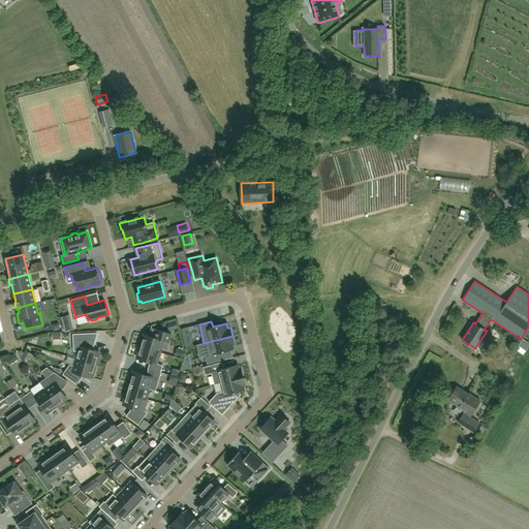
[(170,336),(159,333),(155,332),(154,337),(148,336),(144,335),(141,346),(160,352),(161,348),(164,349),(167,347),(169,342),(170,336)]
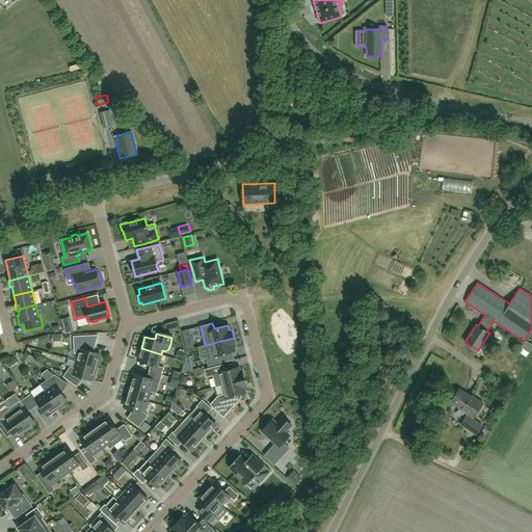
[(222,361),(220,354),(235,351),(233,346),(236,346),(234,338),(205,345),(209,357),(207,357),(208,364),(222,361)]
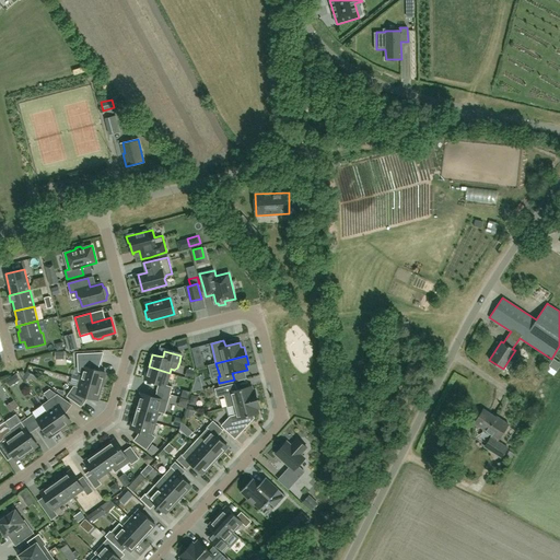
[(81,380),(101,386),(105,372),(96,370),(95,359),(78,359),(79,371),(83,372),(81,380)]
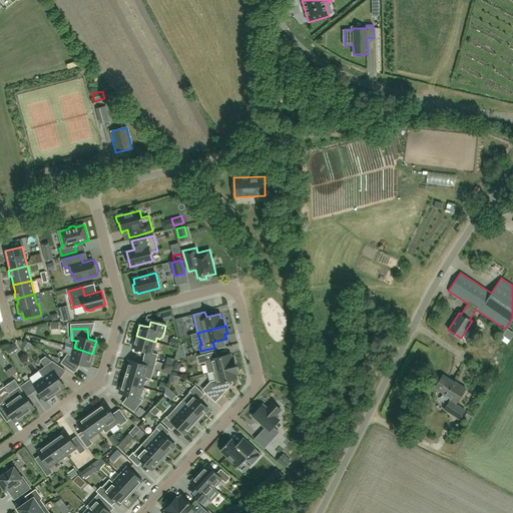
[(146,352),(144,358),(155,361),(157,355),(151,353),(155,342),(136,336),(133,348),(146,352)]
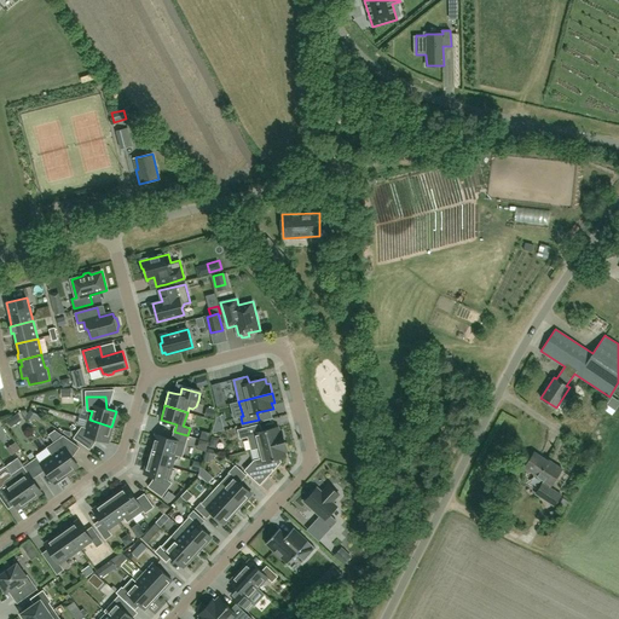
[(108,441),(111,427),(90,420),(86,428),(82,427),(74,438),(90,449),(97,439),(108,441)]
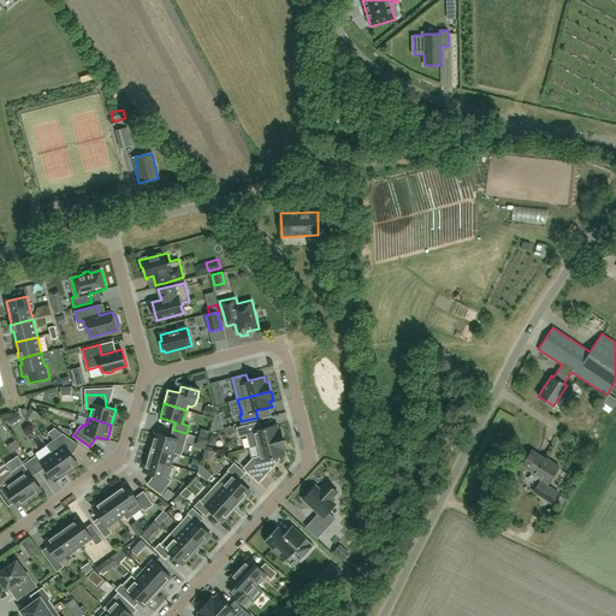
[(256,445),(283,439),(280,430),(278,431),(277,425),(260,430),(259,422),(237,427),(238,436),(247,434),(250,448),(254,446),(256,445)]
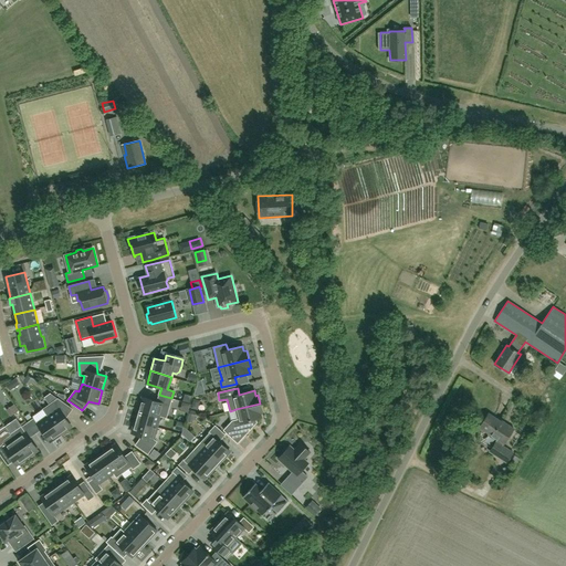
[(171,398),(159,395),(157,401),(143,397),(138,410),(159,416),(166,418),(171,398)]
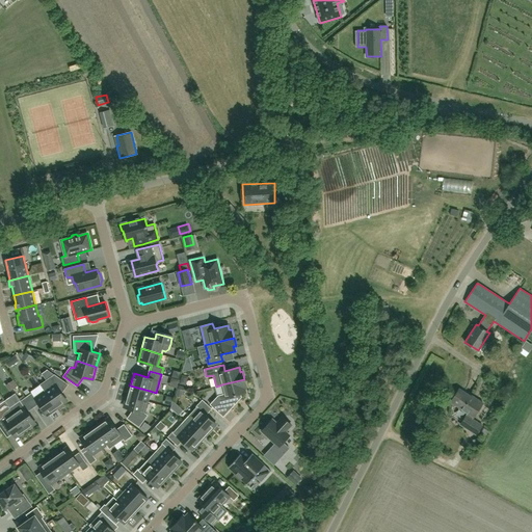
[(54,374),(41,384),(45,391),(45,392),(57,407),(67,400),(61,393),(68,384),(54,374)]
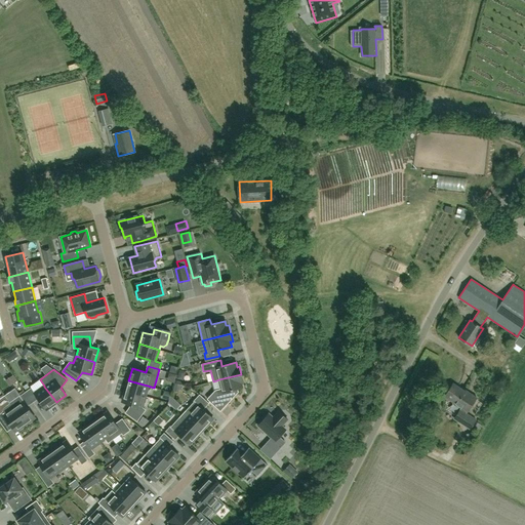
[(236,389),(242,388),(241,382),(243,382),(241,374),(218,379),(221,392),(220,392),(218,394),(215,391),(207,399),(220,411),(233,398),(232,397),(237,392),(236,389)]
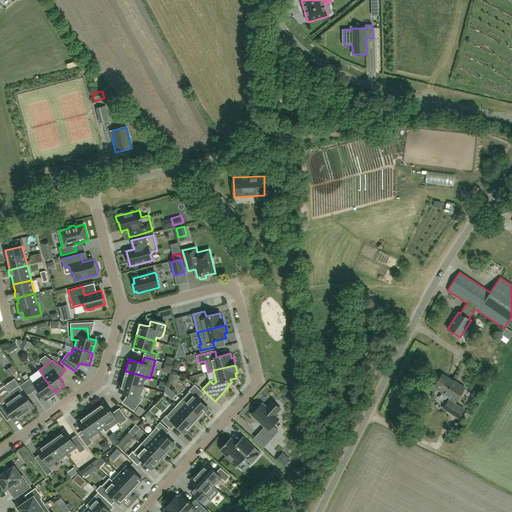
[(125,371),(122,381),(141,387),(144,376),(125,371)]
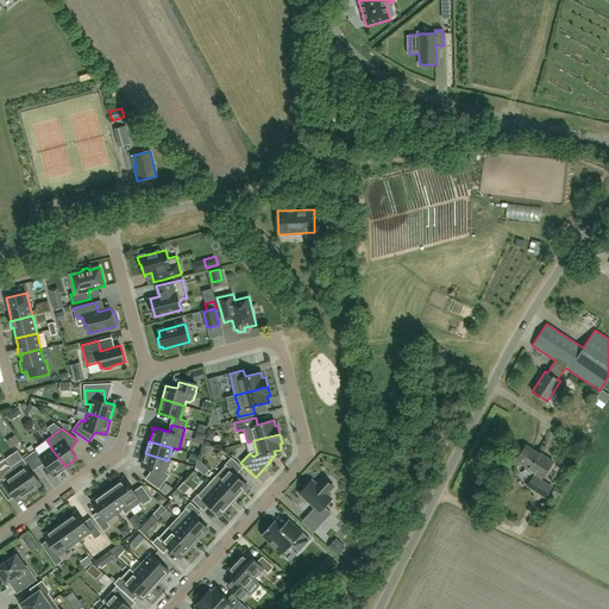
[(526,445),(516,460),(535,473),(527,485),(545,497),(551,488),(540,481),(552,462),(544,457),(542,457),(526,445)]
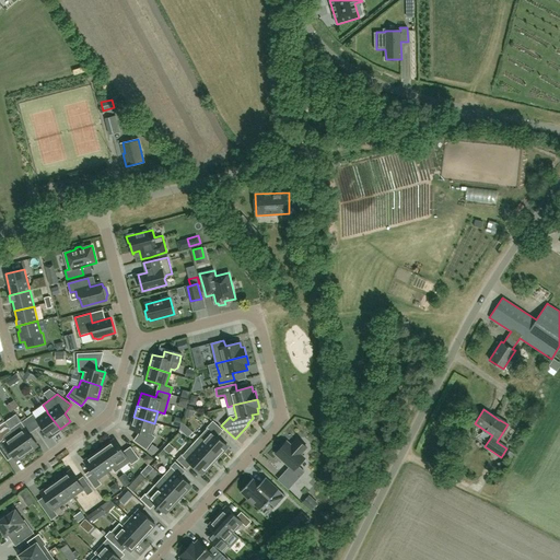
[(33,413),(27,418),(35,429),(41,424),(49,436),(60,429),(47,412),(45,413),(37,419),(33,413)]
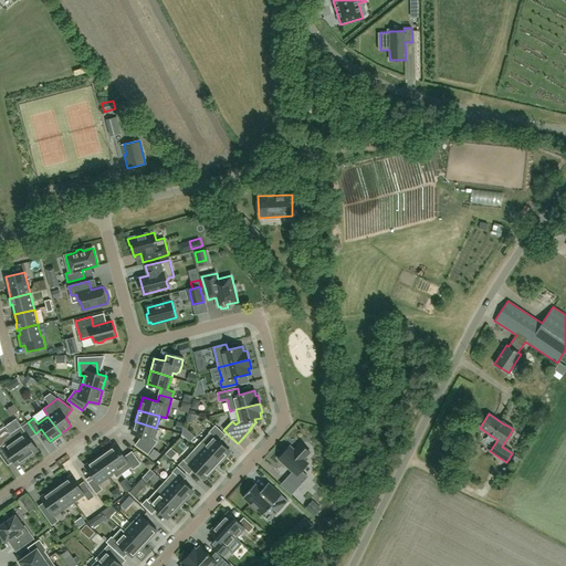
[(153,439),(156,428),(135,421),(132,433),(140,436),(139,439),(135,446),(148,454),(157,442),(153,439)]
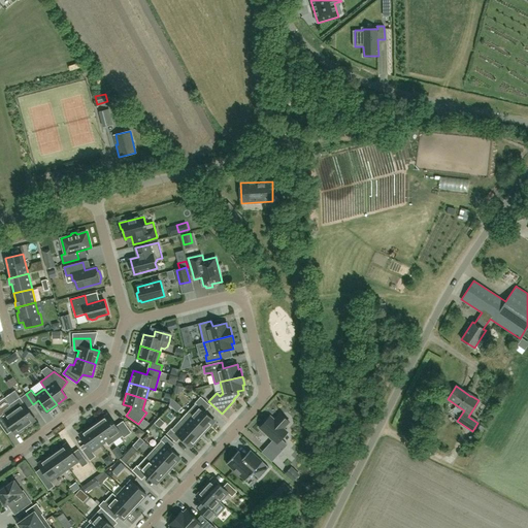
[(21,397),(10,404),(13,409),(25,427),(35,420),(28,408),(33,404),(26,394),(21,398),(21,397)]
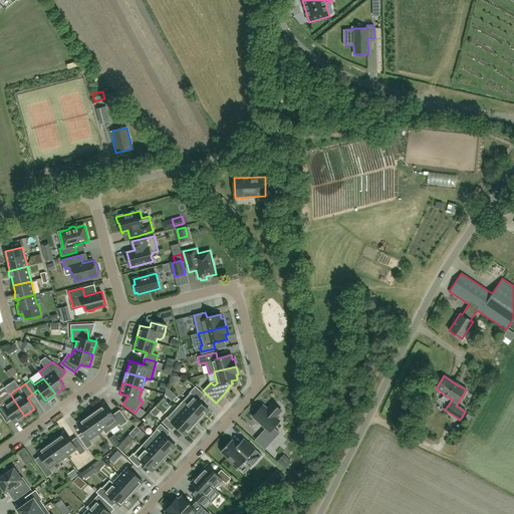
[(182,402),(200,419),(203,416),(204,417),(209,412),(208,411),(209,410),(199,401),(204,395),(195,387),(191,392),(192,392),(182,402)]
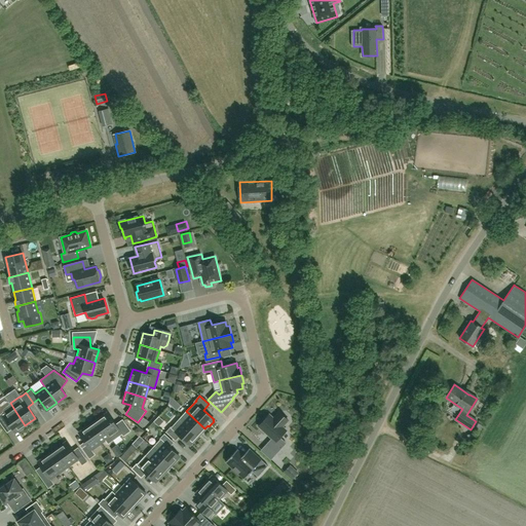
[(176,401),(172,397),(170,404),(171,406),(176,410),(181,406),(176,401)]
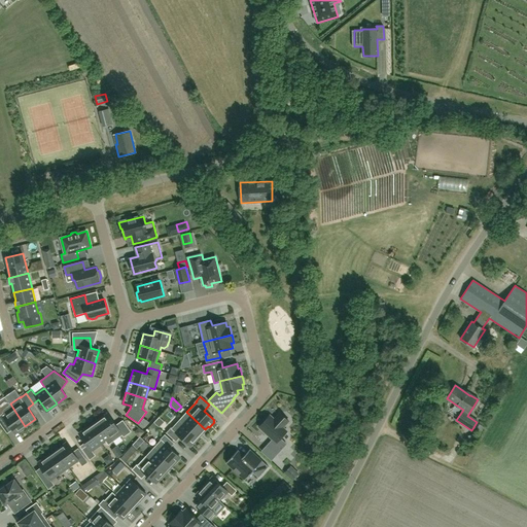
[(0,402),(0,422),(2,425),(7,421),(12,429),(15,433),(25,426),(13,409),(10,403),(4,409),(0,402)]
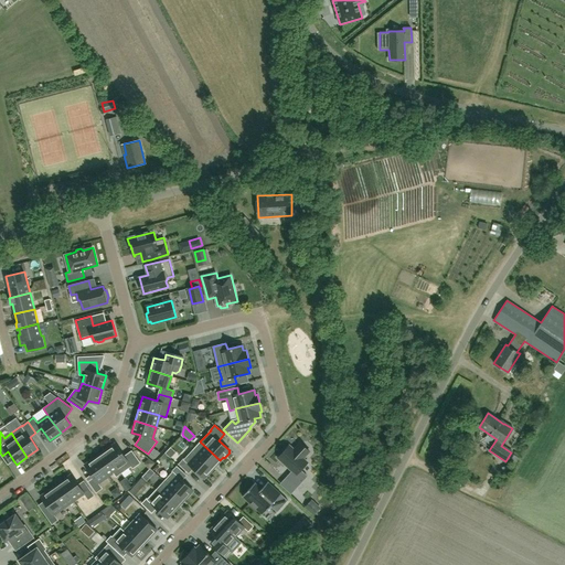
[(200,441),(192,450),(212,469),(220,460),(200,441)]
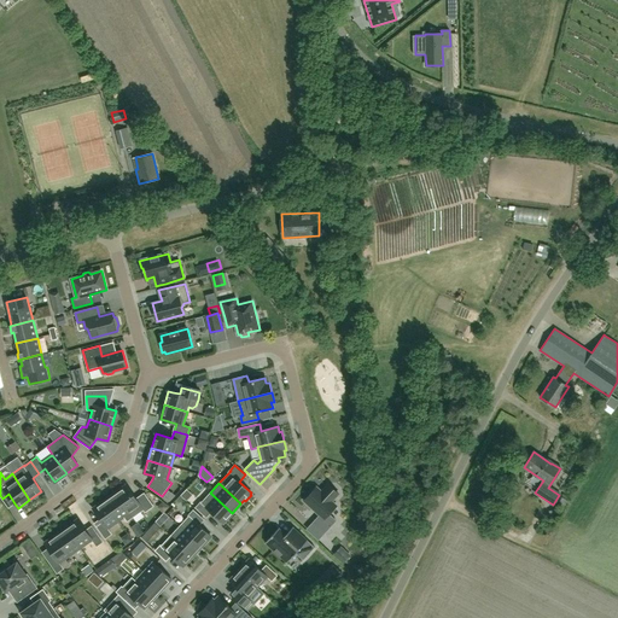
[(316,488),(304,501),(320,516),(313,523),(324,534),(336,520),(328,514),(337,506),(332,501),(338,494),(328,484),(321,491),(316,488)]
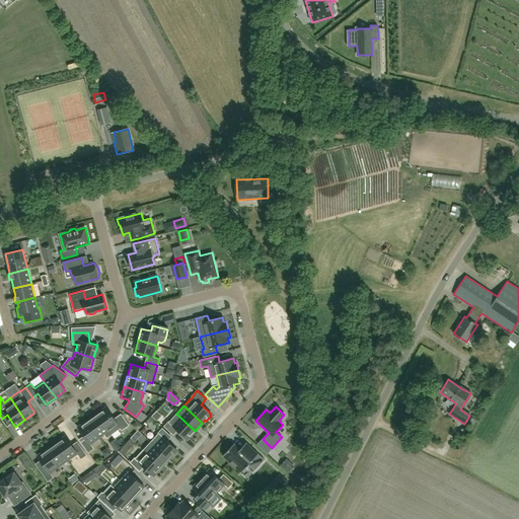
[(96,414),(112,434),(120,428),(122,430),(129,425),(121,414),(115,419),(106,408),(96,414)]
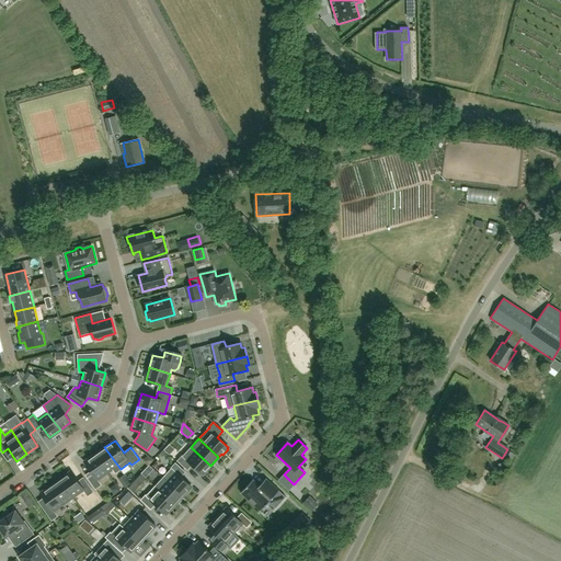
[(115,473),(121,469),(104,447),(94,455),(106,472),(112,469),(115,473)]
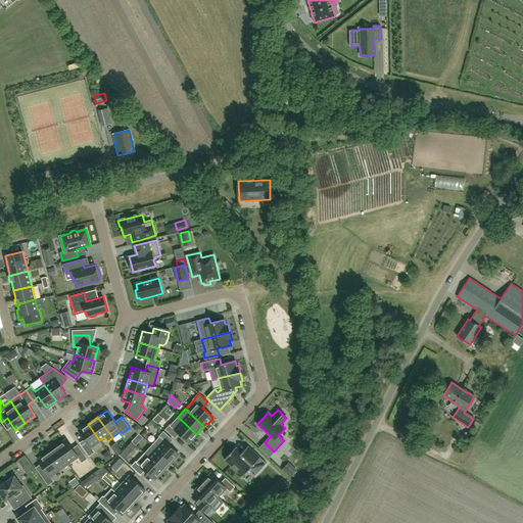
[(189,442),(190,441),(190,442),(195,437),(194,436),(196,434),(178,417),(171,425),(170,424),(165,429),(175,437),(179,433),(189,442)]
